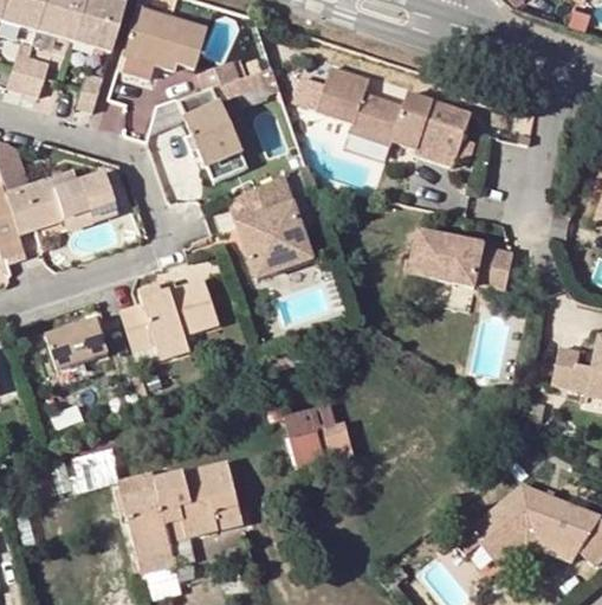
[(110,49),(124,1),(120,0),(1,0),(0,6),(0,17),(33,27),(71,38),(110,49)]
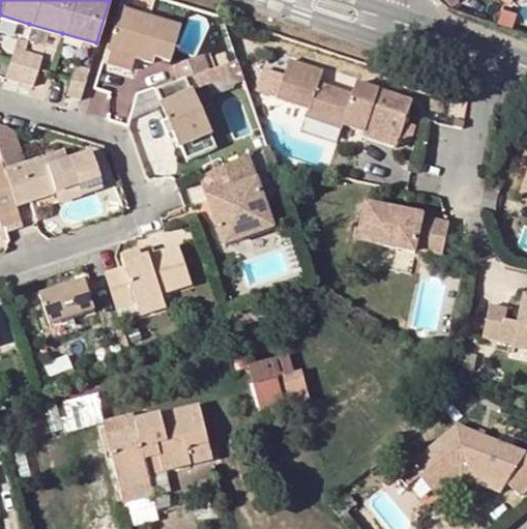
[(180,21),(118,3),(106,46),(136,54),(152,59),(154,52),(170,55),(180,21)]
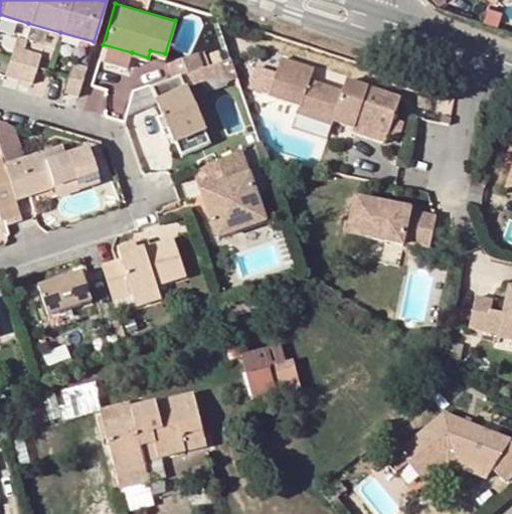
[(56,45),(60,32),(28,23),(24,35),(56,45)]
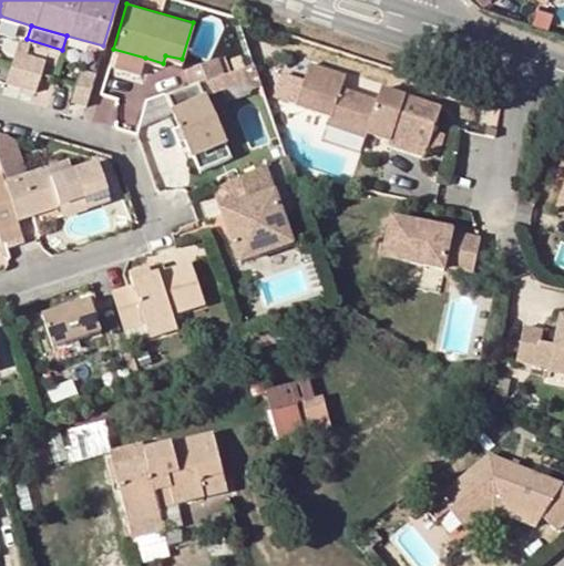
[(19,82),(29,51),(12,45),(2,78),(19,82)]
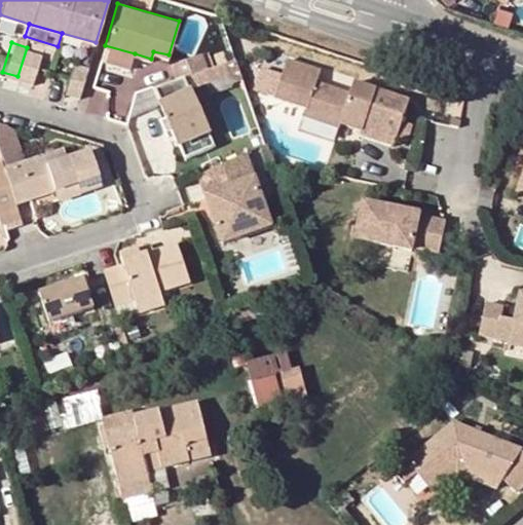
[(135,53),(105,45),(101,59),(131,68),(135,53)]
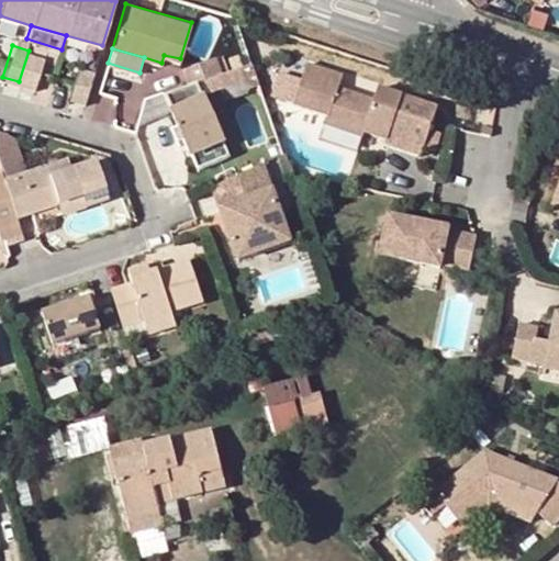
[(43,55),(29,51),(19,81),(34,86),(43,55)]
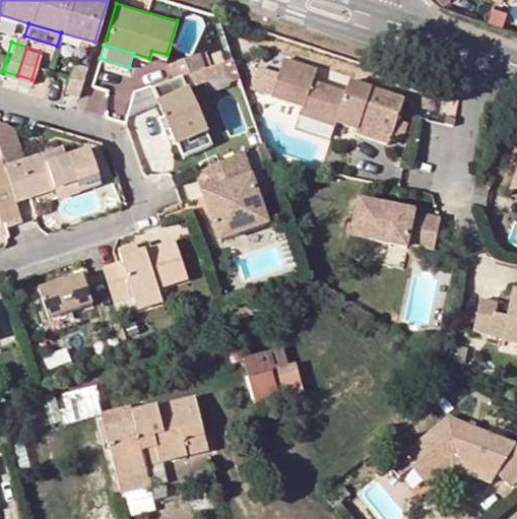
[(203,53),(207,65),(213,64),(209,50),(203,53)]
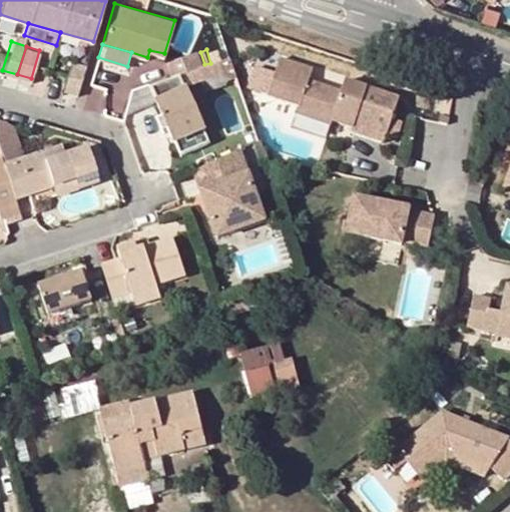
[(167,64),(172,77),(204,64),(200,52),(167,64)]
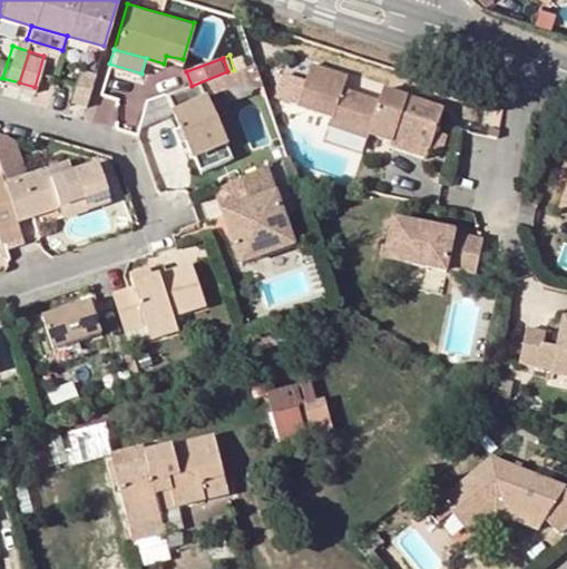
[(227,71),(221,75),(226,91),(250,85),(252,92),(265,88),(256,61),(234,70),(227,71)]
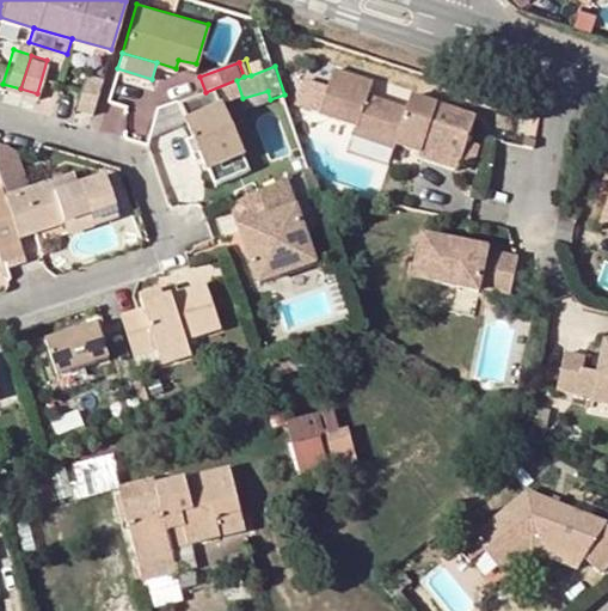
[(376,79),(338,66),(323,110),(358,123),(356,132),(395,145),(397,140),(422,148),(421,153),(462,166),(465,160),(478,164),(484,146),(471,141),(481,114),(415,91),(410,105),(370,93),(376,79)]
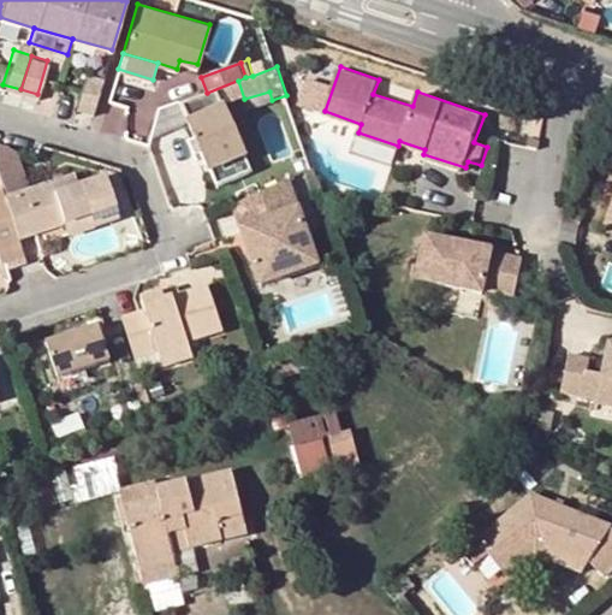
[(75,106),(94,111),(104,77),(87,72),(75,106)]
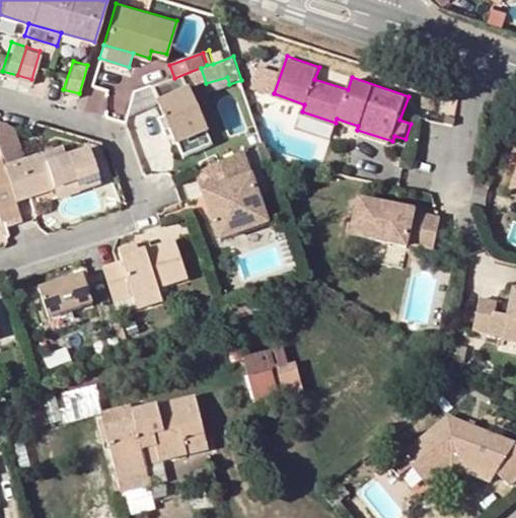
[(160,101),(177,142),(183,157),(213,145),(206,130),(221,124),(209,96),(195,101),(190,89),(197,86),(193,76),(185,79),(183,76),(163,84),(169,97),(160,101)]
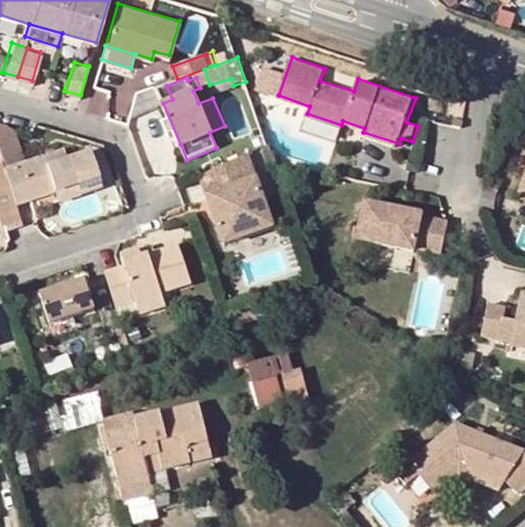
[(312,118),(308,128),(335,135),(338,126),(312,118)]
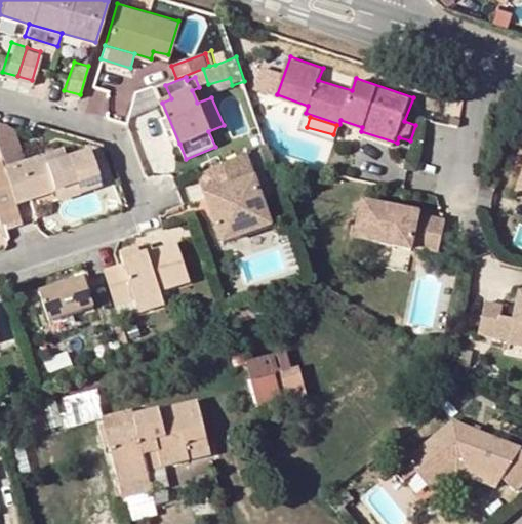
[(465,120),(454,117),(453,125),(464,128),(465,120)]
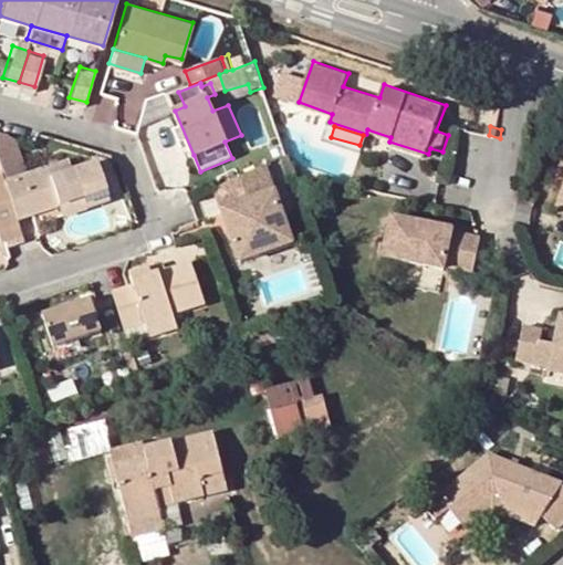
[(0,133),(0,157),(8,182),(30,176),(19,140),(1,133),(0,133)]
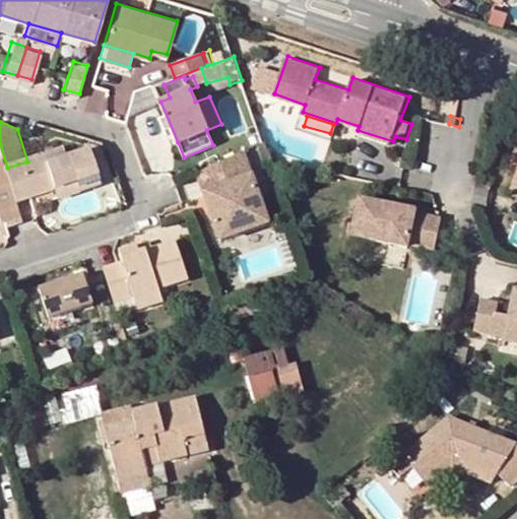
[(64,149),(44,155),(46,165),(66,157),(64,149)]
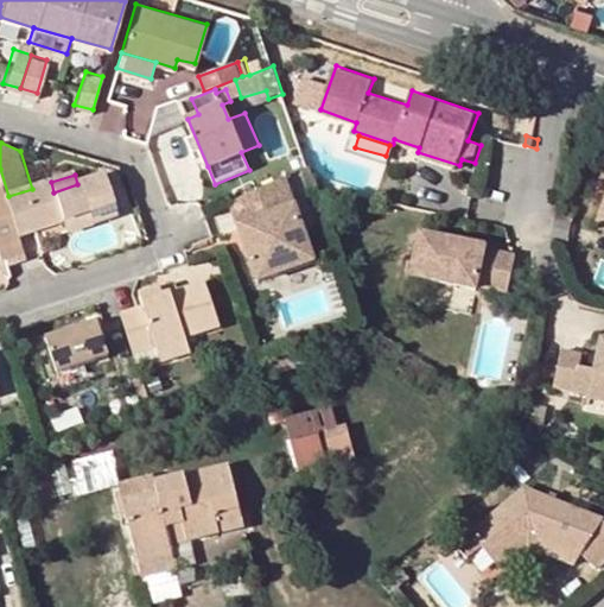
[(285,175),(231,200),(241,226),(296,208),(297,207),(285,175)]
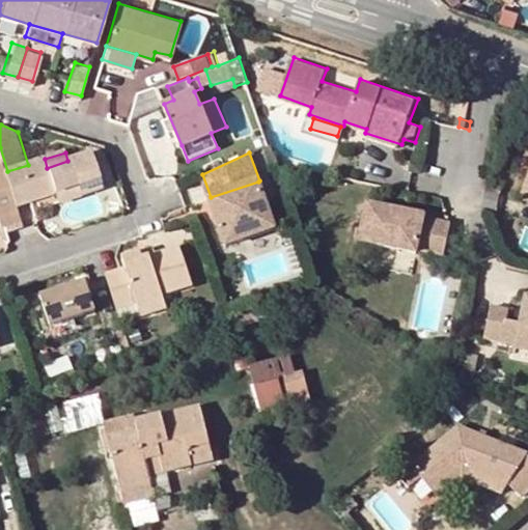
[(0,227),(21,221),(2,165),(0,165),(0,227)]
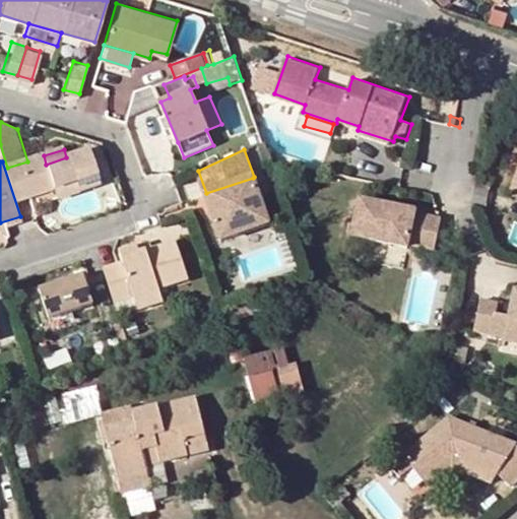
[(253,178),(206,193),(219,239),(268,222),(253,178)]
